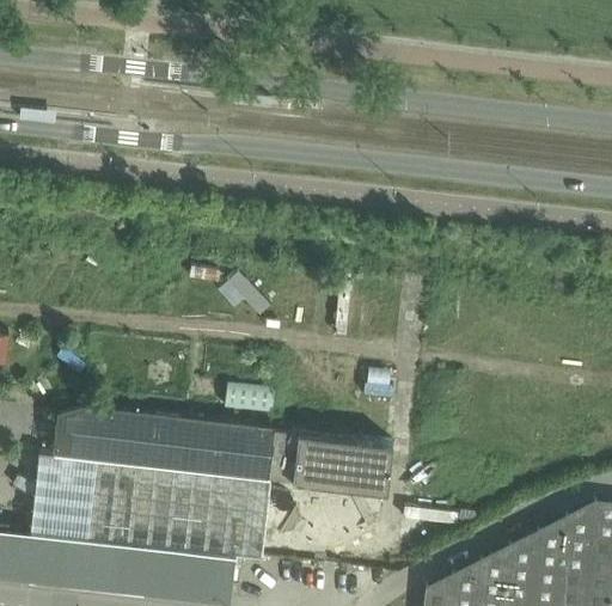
[(275,411),(276,386),(228,384),(227,409),(275,411)]
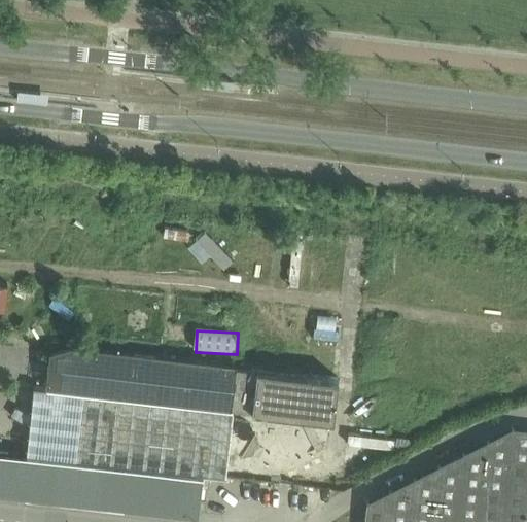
[(224,481),(233,412),(332,423),(338,382),(71,352),(50,357),(46,392),(34,391),(26,464),(202,484),(202,479),(224,481)]
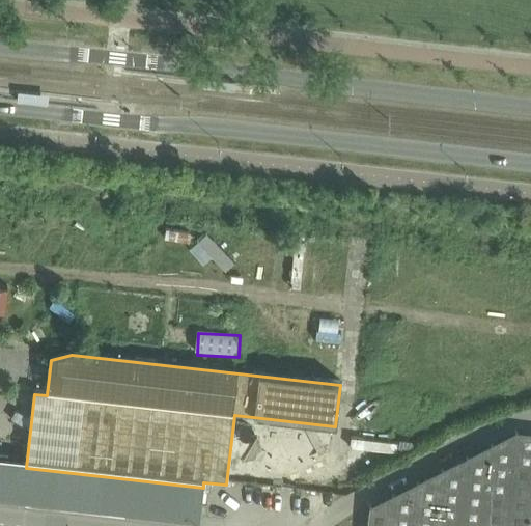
[(530,525),(530,437),(515,435),(369,510),(367,525),(530,525)]
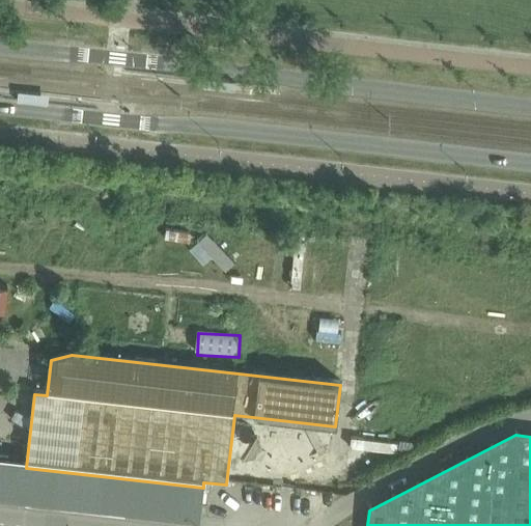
[(0,502),(199,525),(203,488),(26,468),(0,464),(0,502)]
